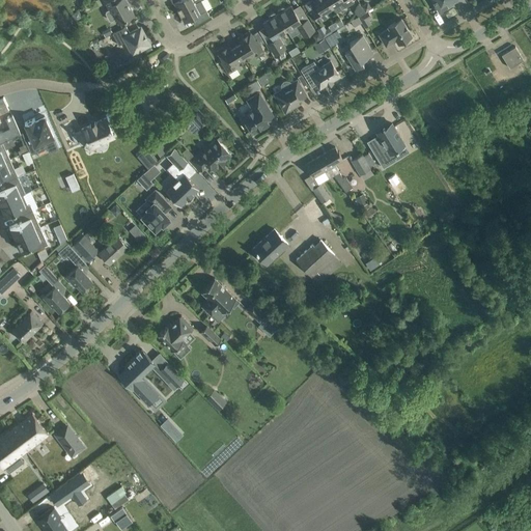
[(104,0),(109,8),(106,10),(105,12),(109,20),(111,20),(116,18),(118,23),(134,14),(126,0),(104,0)]
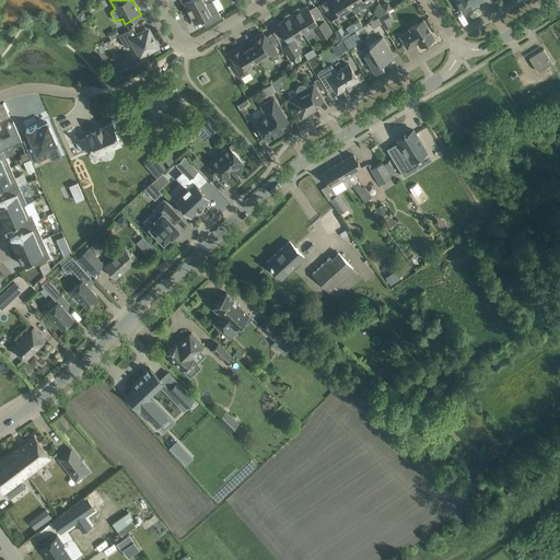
[(185,0),(183,1),(188,12),(210,0),(185,0)]
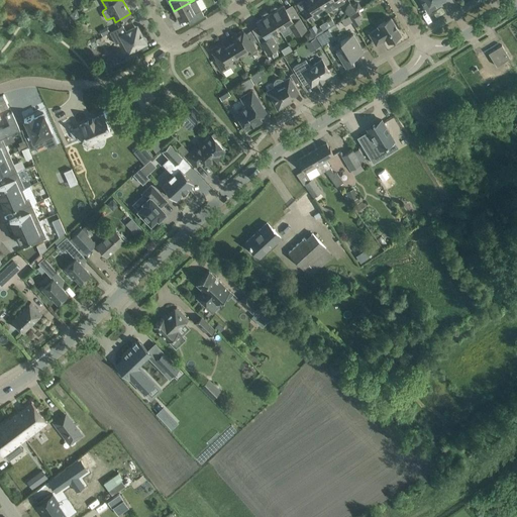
[(195,0),(194,0),(174,11),(180,21),(188,16),(192,22),(204,15),(198,5),(199,5),(195,0)]
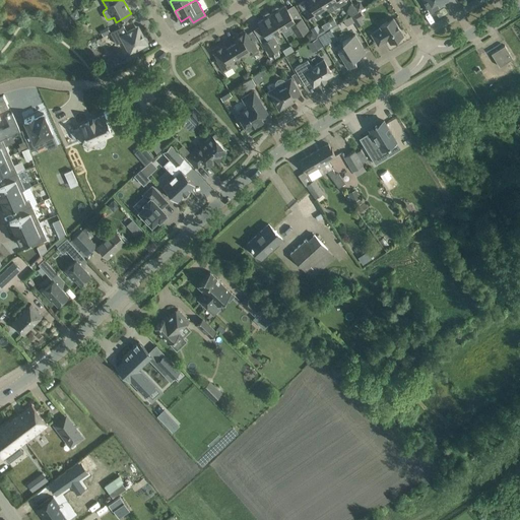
[(321,0),(306,0),(307,0),(304,2),(304,0),(298,3),(303,11),(304,10),(312,21),(321,16),(317,11),(326,6),(321,0)]
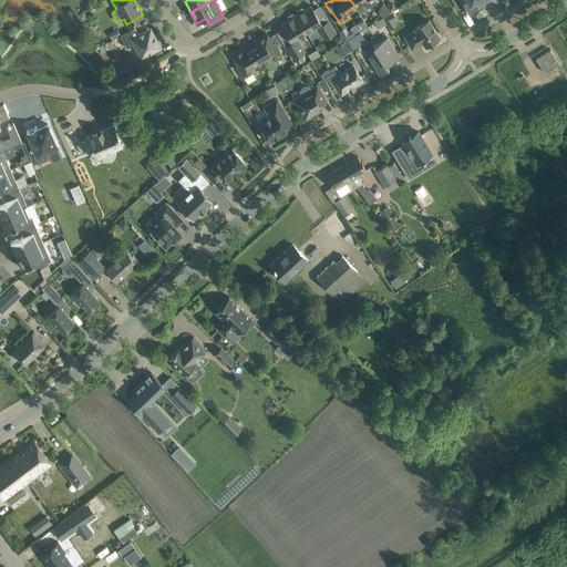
[(350,0),(356,7),(359,13),(378,1),(377,0),(350,0)]
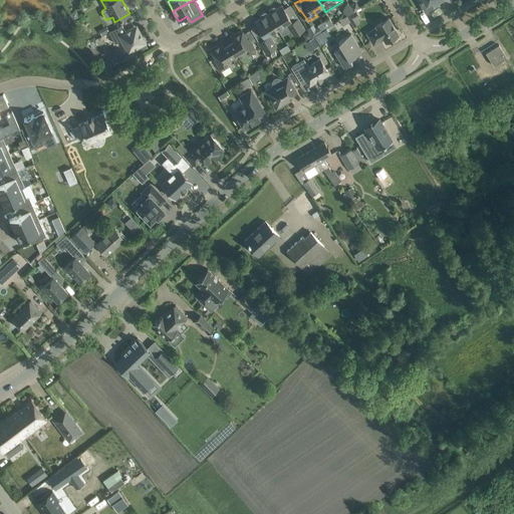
[(423,9),(428,10),(434,6),(433,4),(440,0),(419,0),(421,1),(419,2),(423,9)]
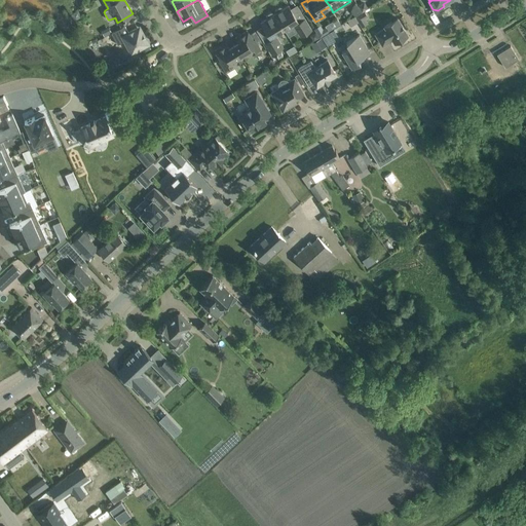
[(358,5),(362,11),(364,10),(368,7),(364,1),(358,5)]
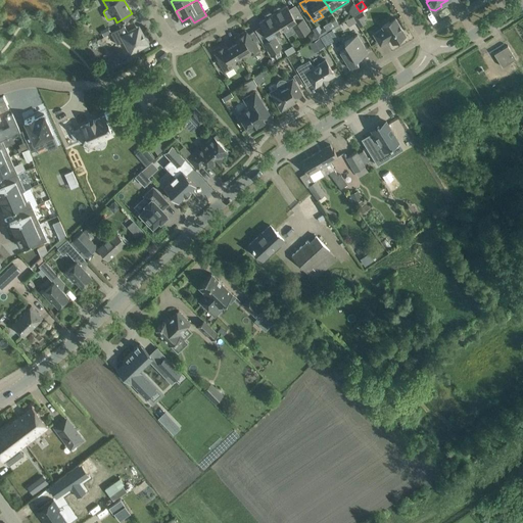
[(352,15),(360,11),(353,2),(348,9),(352,15)]
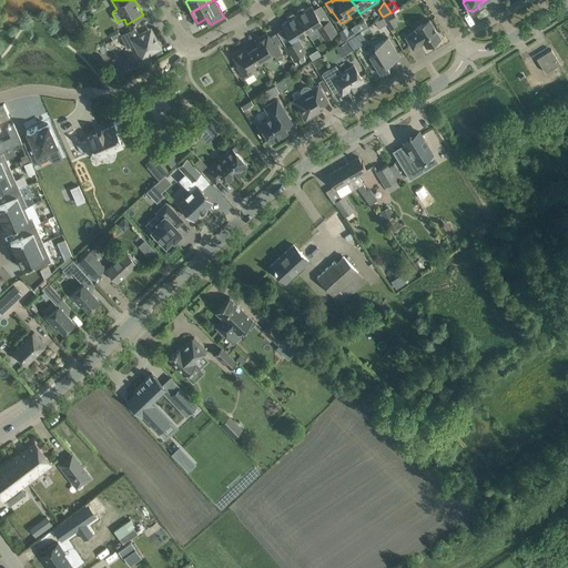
[(297,13),(296,14),(306,31),(314,27),(315,29),(317,27),(324,39),(336,31),(333,26),(327,17),(321,20),(311,6),(304,9),(304,8),(302,8),(297,10),(296,12),(297,13)]
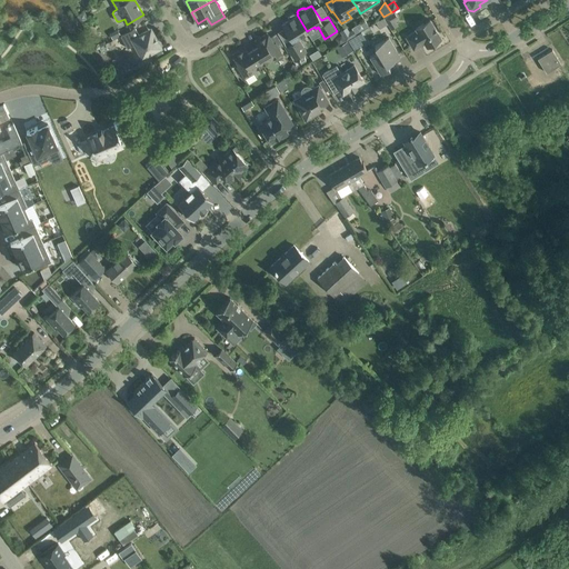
[(383,17),(383,18),(387,23),(391,29),(398,25),(396,20),(398,18),(393,11),(391,12),(383,17)]
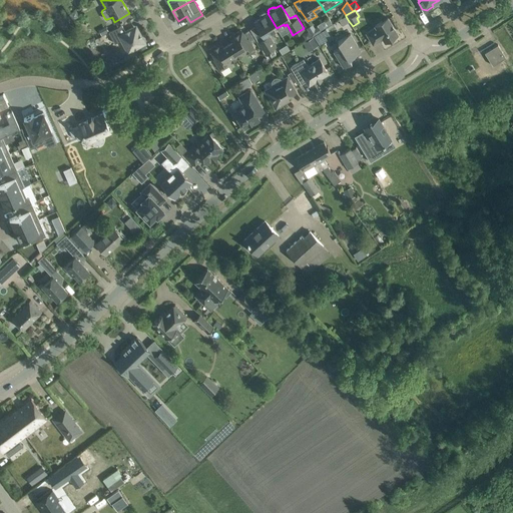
[(260,17),(254,21),(263,35),(257,39),(262,47),(265,52),(276,45),(270,35),(272,34),(270,32),(277,28),(268,13),(267,14),(266,12),(264,12),(260,15),(260,16),(260,17)]
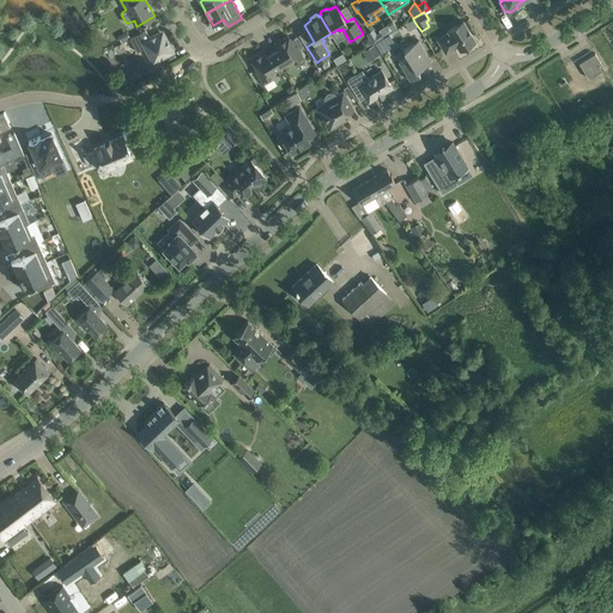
[(413,19),(405,24),(410,30),(417,25),(413,19)]
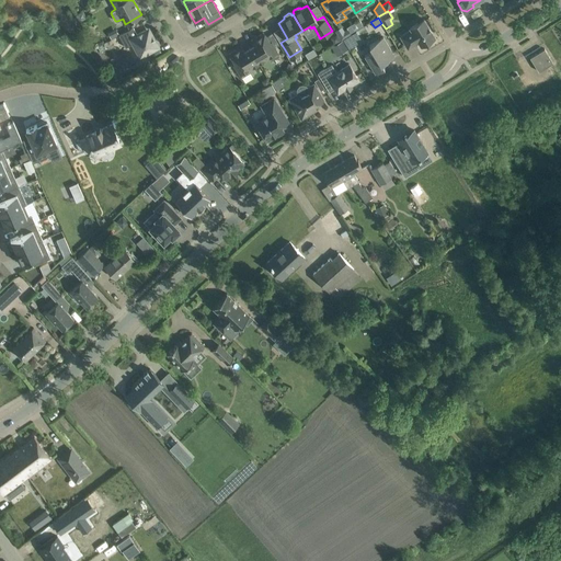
[(350,32),(363,25),(359,19),(347,25),(350,32)]
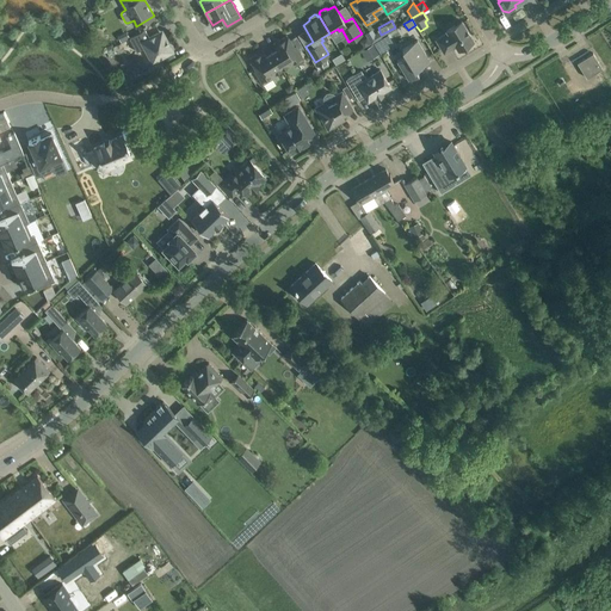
[(462,20),(451,26),(446,30),(448,32),(436,38),(444,53),(456,45),(458,49),(474,39),(462,20)]
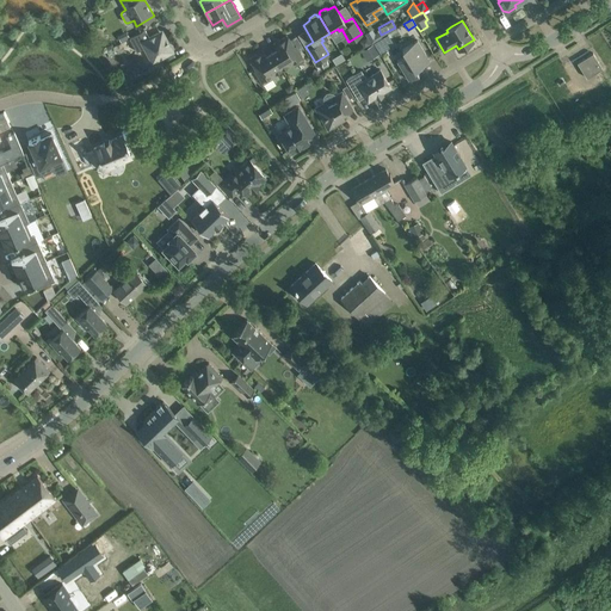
[(378,30),(375,32),(371,28),(365,32),(371,42),(382,36),(378,30)]
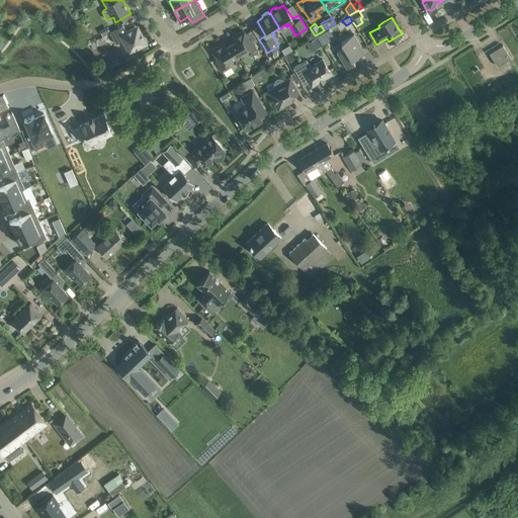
[(110,31),(109,31),(110,32),(115,44),(122,39),(130,52),(146,42),(139,29),(138,30),(135,29),(134,27),(126,31),(122,24),(110,31)]
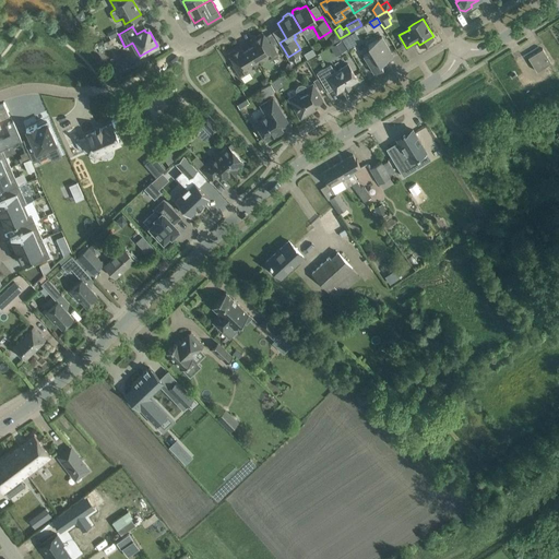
[(253,44),(248,47),(258,62),(268,57),(269,58),(276,52),(273,46),(272,44),(276,42),(271,33),(264,36),(262,32),(253,37),(254,38),(251,40),(253,44)]
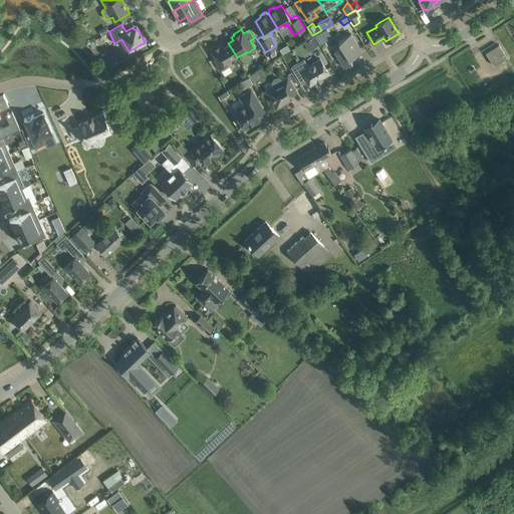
[(333,51),(338,58),(343,67),(351,61),(349,58),(361,50),(351,33),(338,41),(341,46),(333,51)]
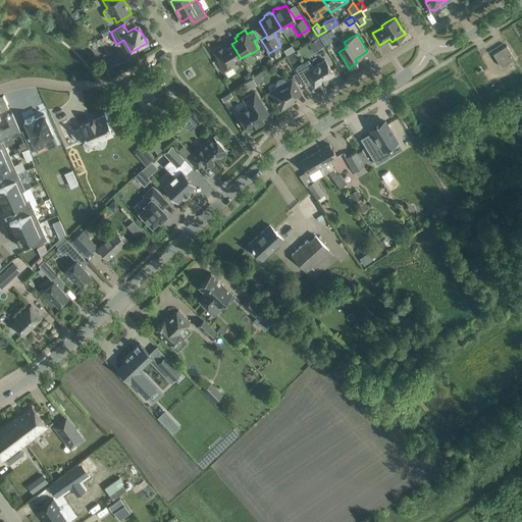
[(318,37),(313,40),(318,49),(323,45),(318,37)]
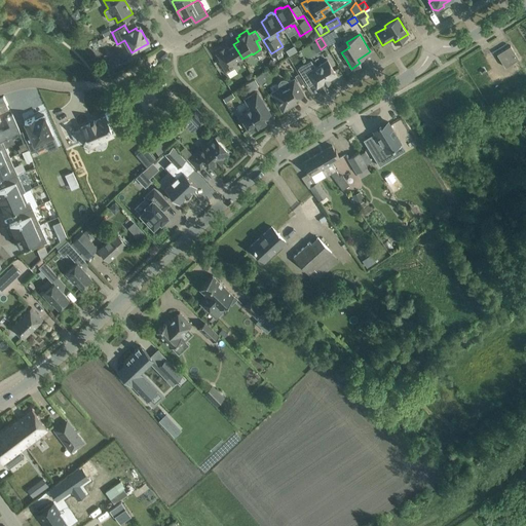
[(223,45),(215,49),(223,62),(221,63),(226,71),(233,66),(233,65),(242,59),(233,44),(228,47),(226,44),(223,46),(223,45)]
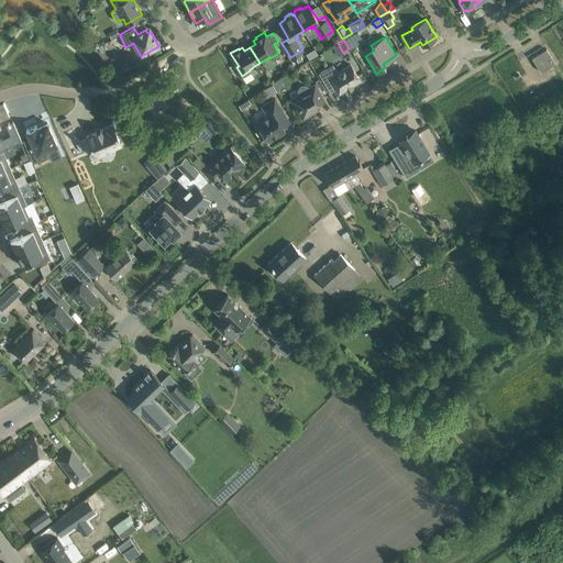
[(532,57),(538,66),(541,72),(555,63),(547,48),(532,57)]
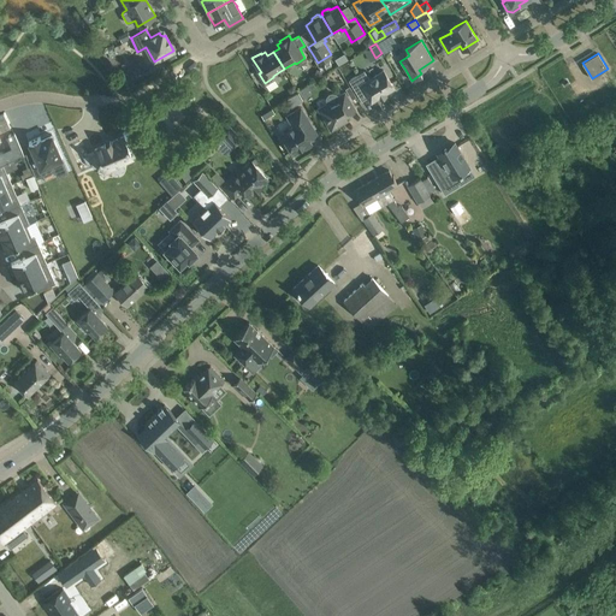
[(365,70),(349,80),(354,89),(361,101),(367,98),(371,102),(395,88),(388,77),(383,70),(369,78),(365,70)]
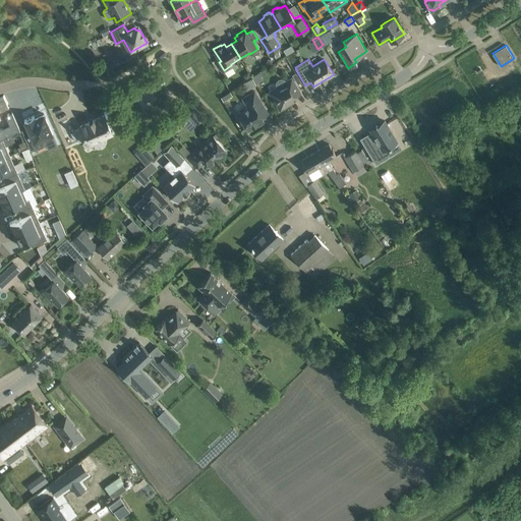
[(483,59),(469,65),(474,74),(487,68),(483,59)]
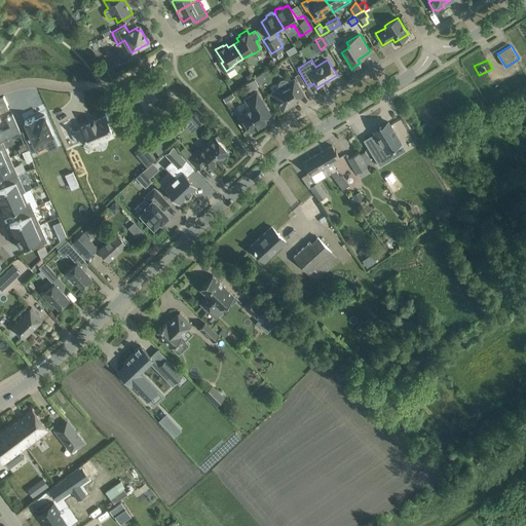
[(108,64),(102,67),(107,76),(113,73),(108,64)]
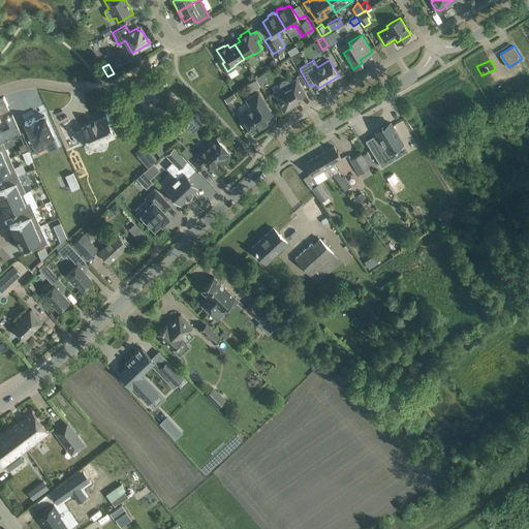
[(151,76),(138,100),(150,106),(161,85),(161,86),(163,83),(151,76)]
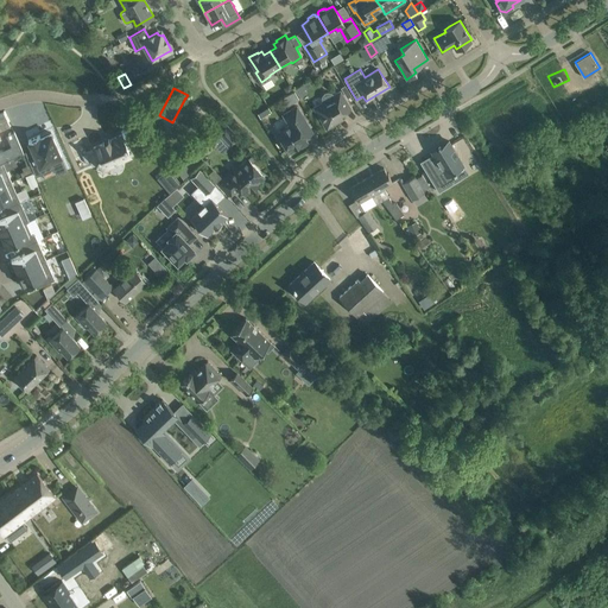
[(293,90),(287,94),(292,102),(298,97),(293,90)]
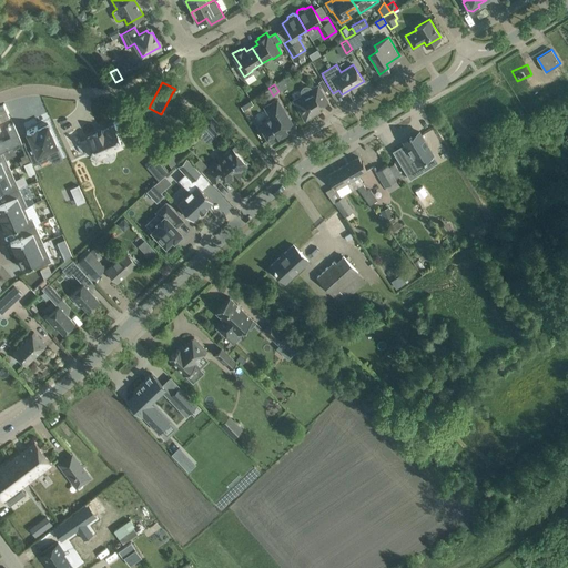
[(327,100),(322,91),(317,84),(311,89),(310,85),(306,84),(303,87),(301,88),(301,91),(302,94),(293,100),(305,120),(320,111),(317,107),(327,100)]
